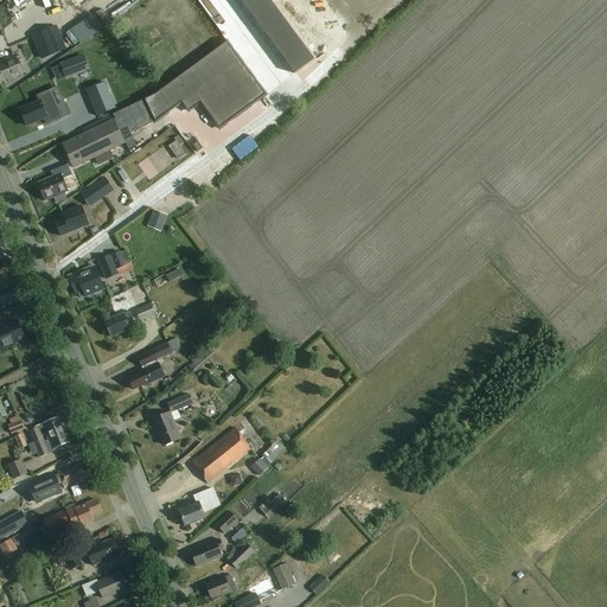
[(217,0),(229,26),(238,21),(229,0),(217,0)]
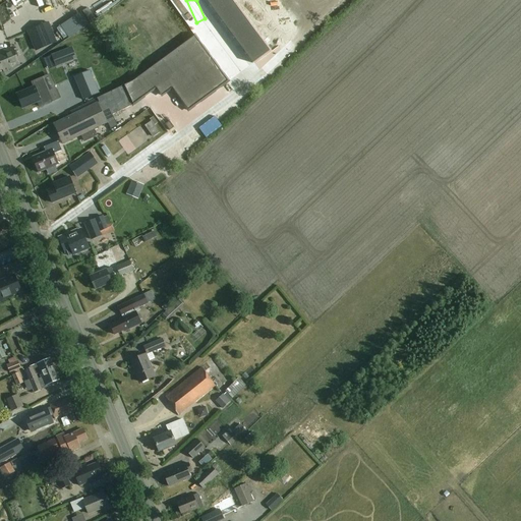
[(232,0),(206,0),(217,15),(253,64),(271,52),(234,3),(232,0)]
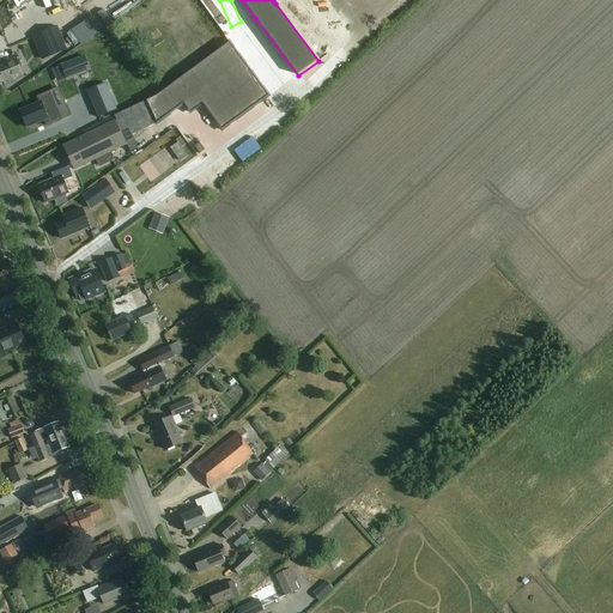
[(79,8),(82,16),(105,10),(103,2),(79,8)]
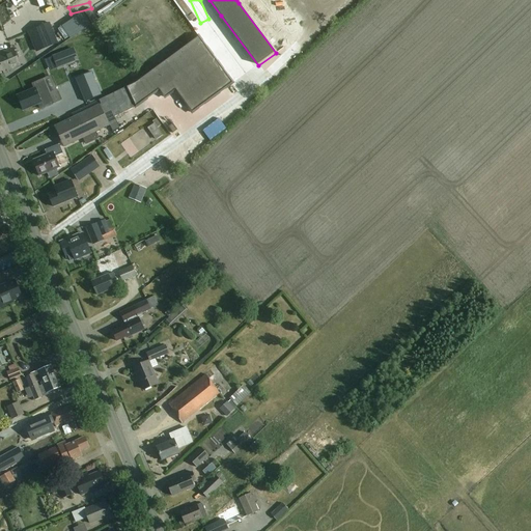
[(61,23),(63,30),(78,25),(75,18),(61,23)]
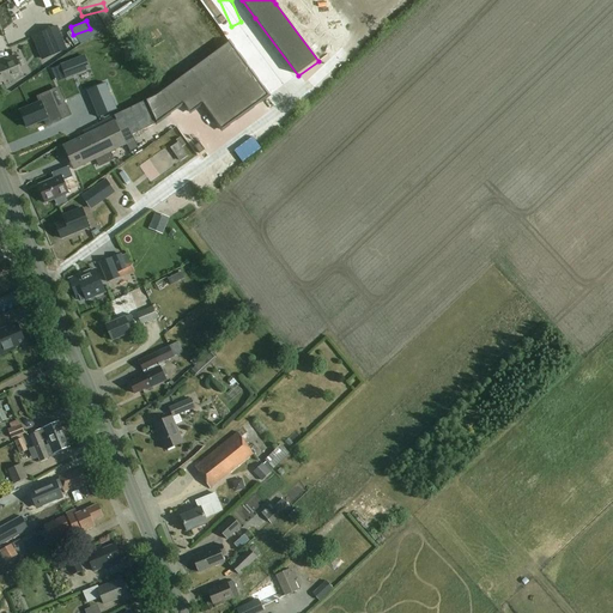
[(66,49),(58,28),(44,32),(54,54),(66,49)]
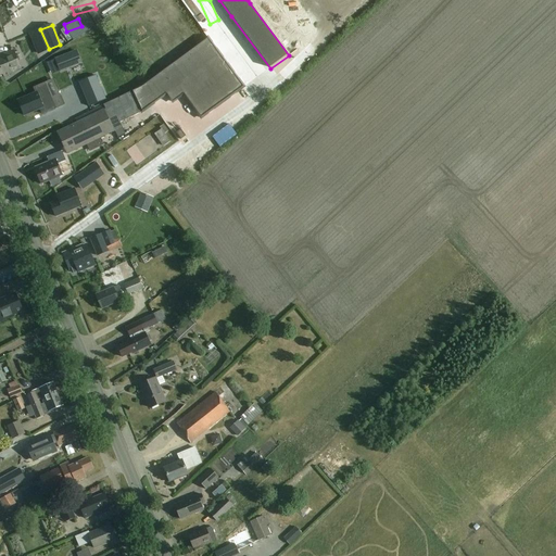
[(213,46),(222,40),(218,35),(210,40),(213,46)]
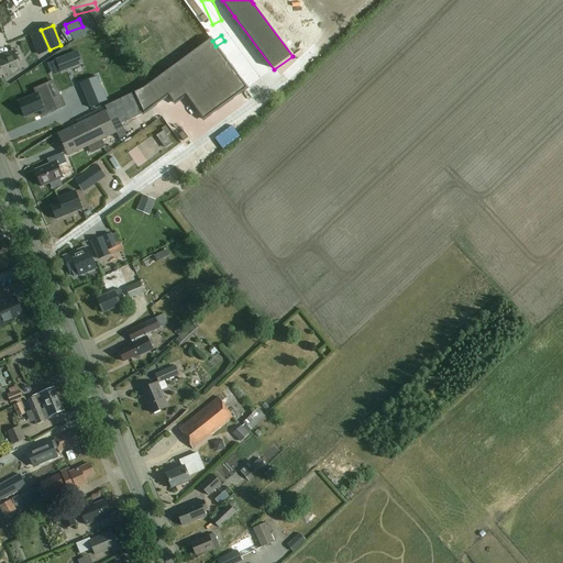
[(105,107),(117,133),(124,129),(121,123),(143,113),(169,94),(176,103),(188,96),(203,118),(245,88),(210,40),(144,87),(105,107)]
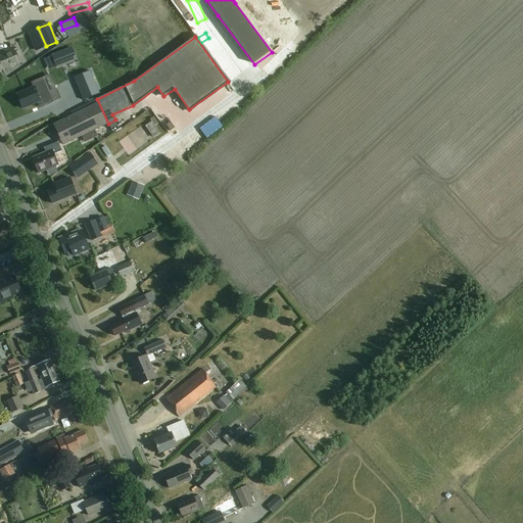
[(42,41),(35,44),(39,54),(46,51),(42,41)]
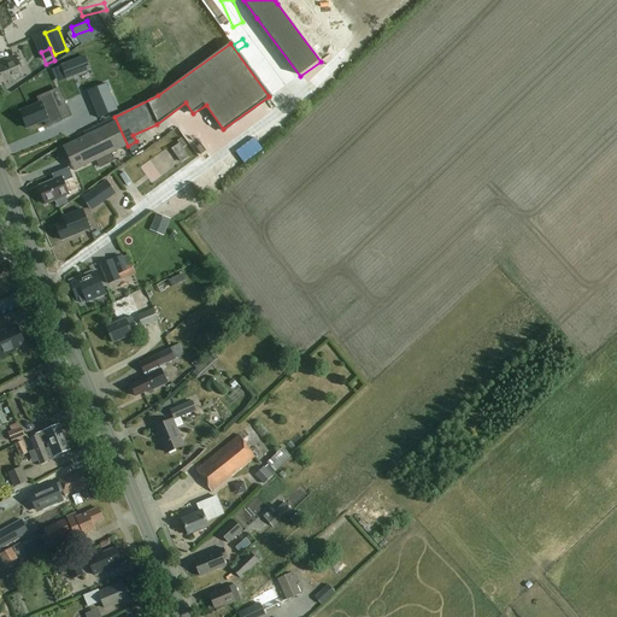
[(23,77),(15,56),(0,62),(0,83),(4,82),(5,86),(23,77)]
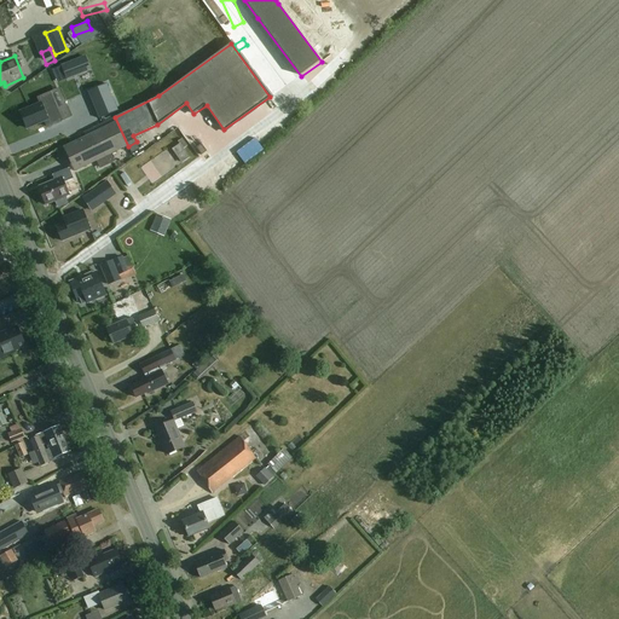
[(92,71),(86,57),(51,70),(61,96),(74,91),(69,80),(92,71)]
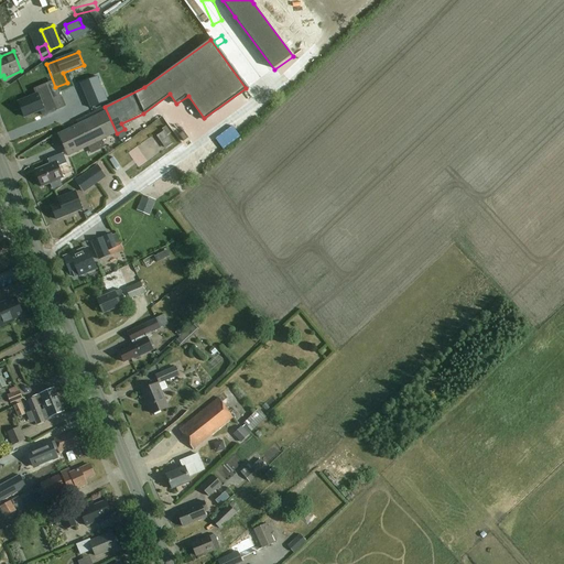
[(51,109),(44,91),(39,93),(40,95),(20,102),(25,116),(44,108),(45,111),(51,109)]
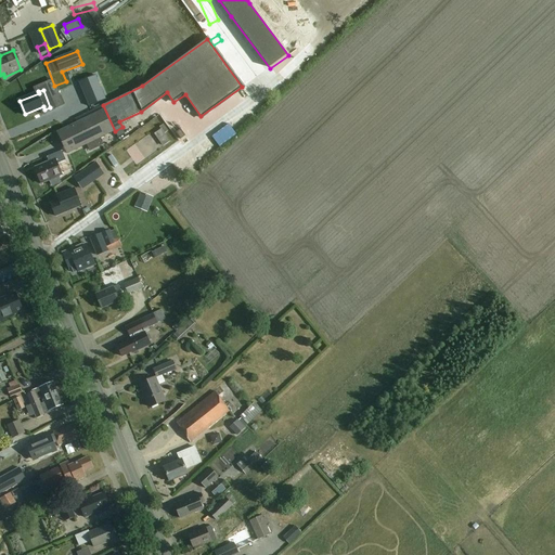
[(115,131),(103,105),(104,108),(56,132),(67,155),(115,131)]
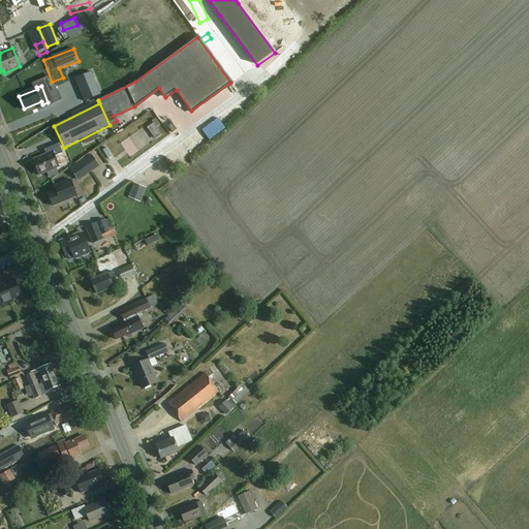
[(37,112),(41,120),(53,115),(50,106),(37,112)]
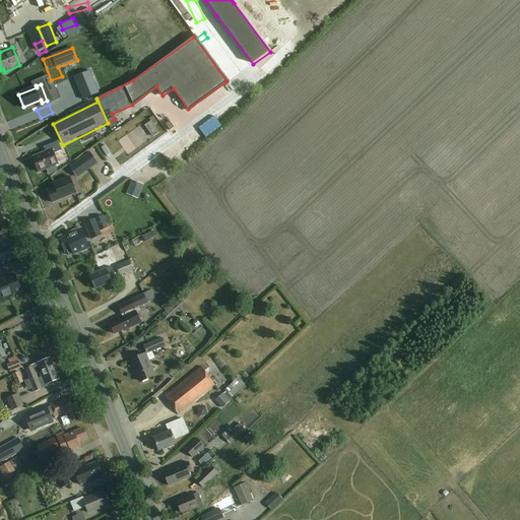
[(149,131),(151,120),(144,119),(142,130),(149,131)]
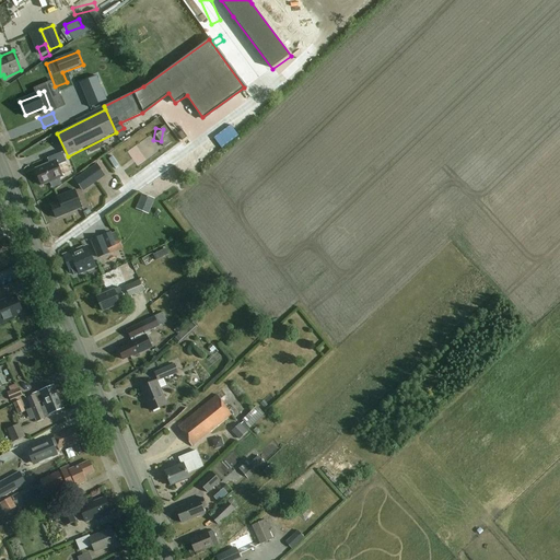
[(182,136),(177,139),(182,146),(187,142),(182,136)]
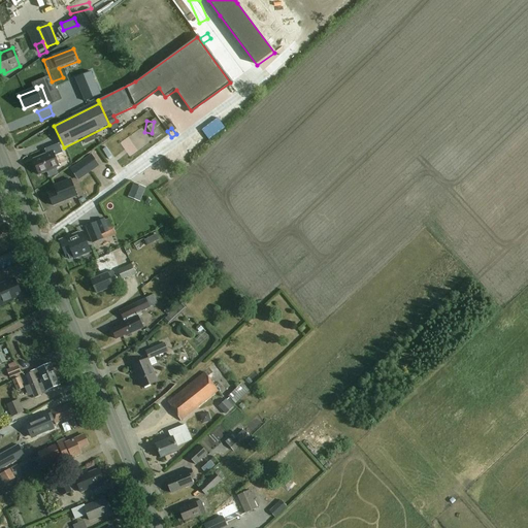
[(58,166),(52,151),(32,160),(38,174),(46,171),(50,178),(59,174),(56,167),(58,166)]
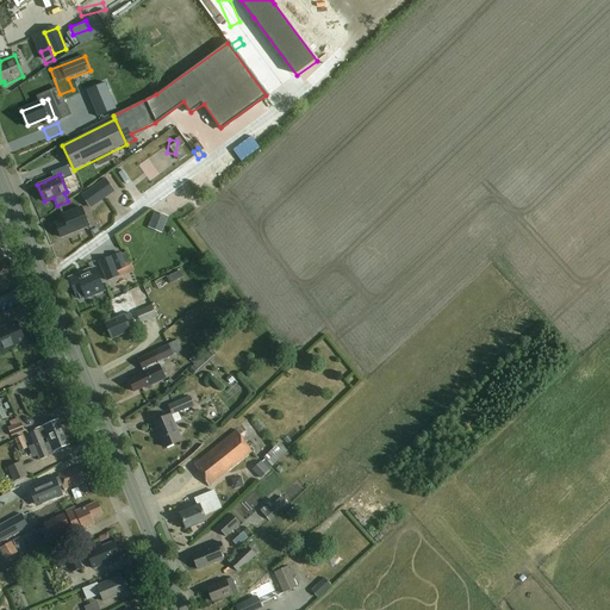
[(86,211),(113,201),(107,185),(80,194),(86,211)]
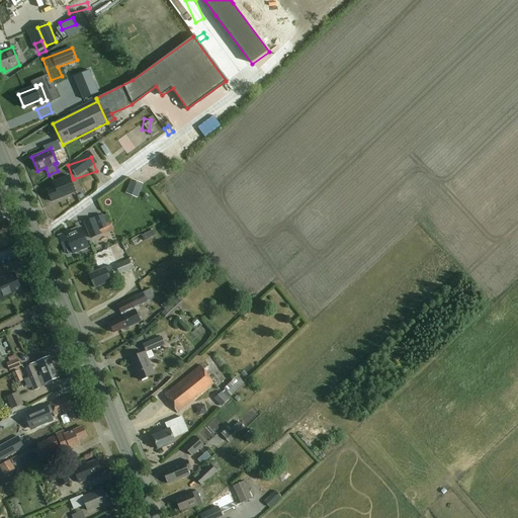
[(76,191),(69,176),(54,182),(55,186),(48,189),(52,201),(76,191)]
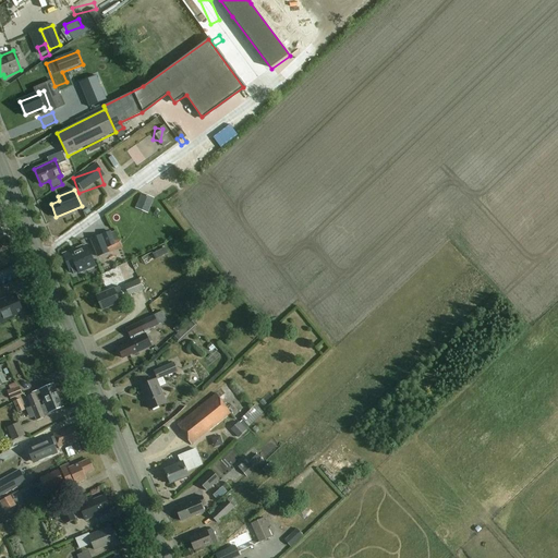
[(142,193),(137,203),(149,208),(154,198),(142,193)]
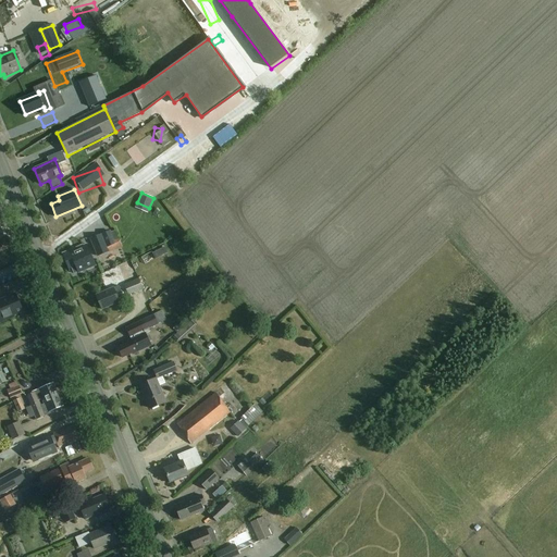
[(115,243),(110,231),(90,239),(98,256),(109,251),(107,247),(115,243)]
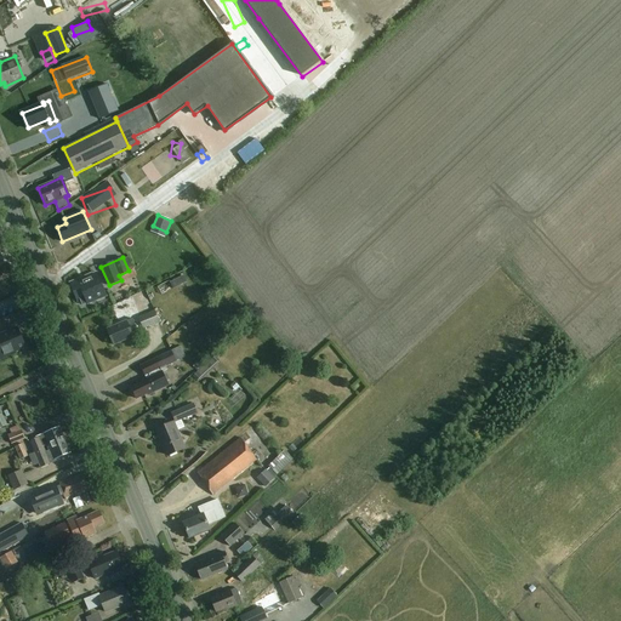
[(70,283),(78,302),(80,301),(83,306),(87,303),(87,305),(107,297),(98,279),(95,280),(92,274),(70,283)]
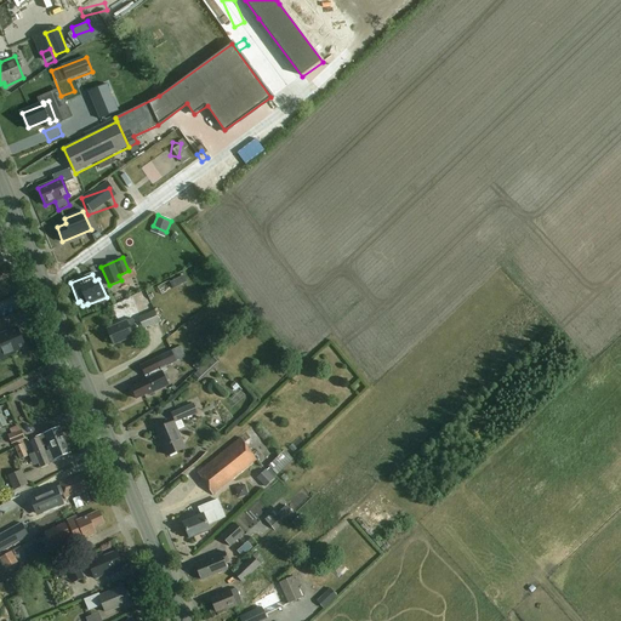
[(183,277),(170,283),(172,290),(187,283),(183,277)]
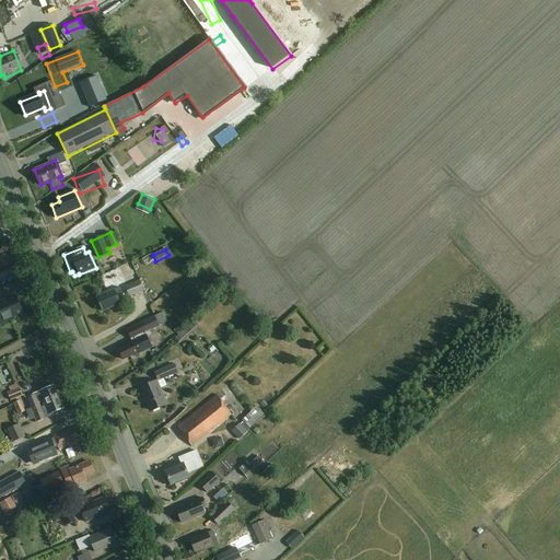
[(0,286),(19,278),(13,267),(0,272),(0,286)]
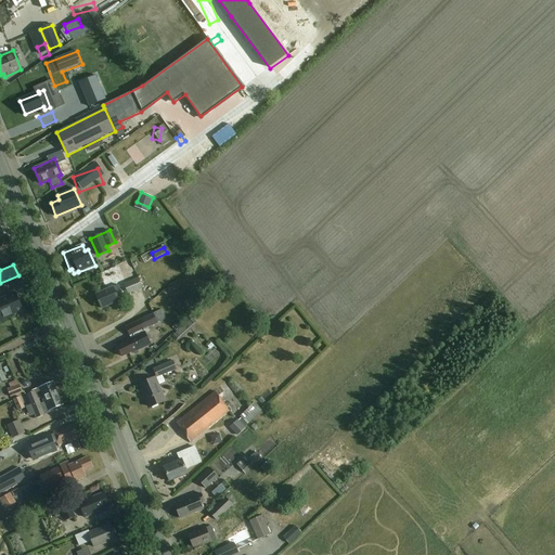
[(129,265),(116,268),(120,280),(132,276),(129,265)]
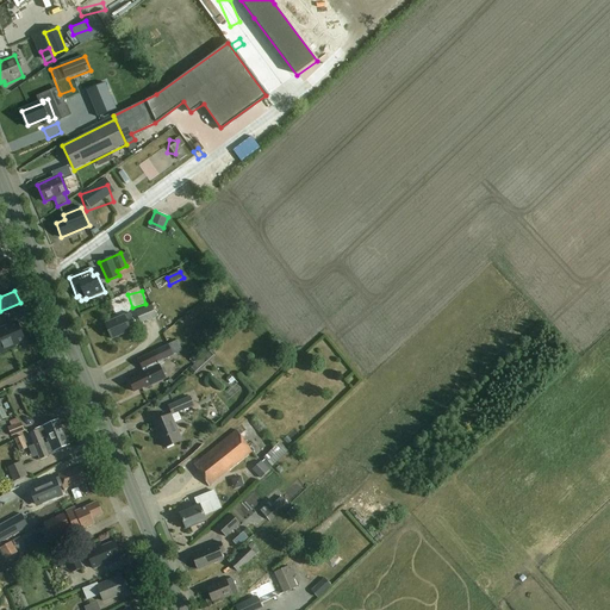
[(156,317),(153,306),(136,311),(141,323),(156,317)]
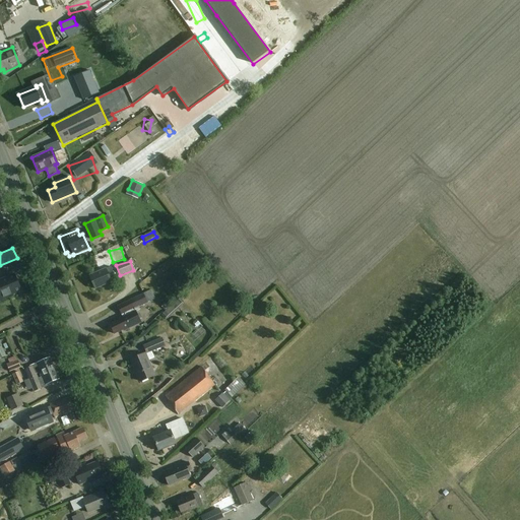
[(117,280),(111,267),(89,276),(95,289),(117,280)]
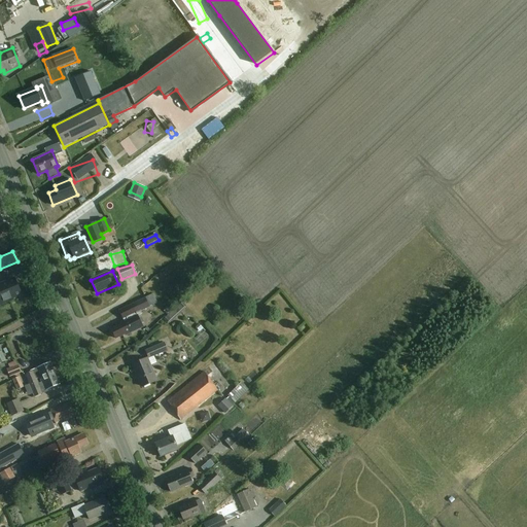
[(134,275),(118,280),(121,287),(127,285),(126,283),(135,280),(134,275)]
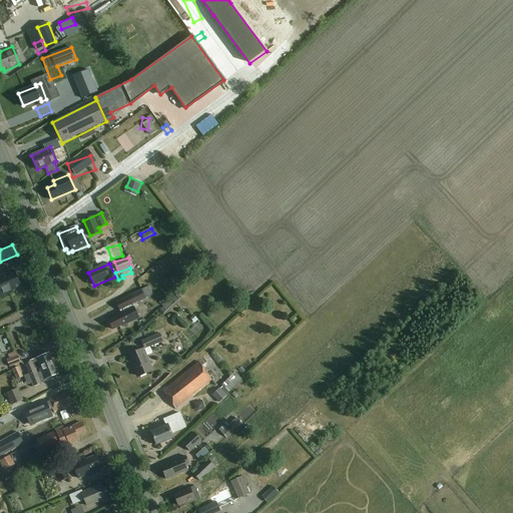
[(21,287),(14,272),(0,277),(0,297),(8,294),(7,293),(21,287)]
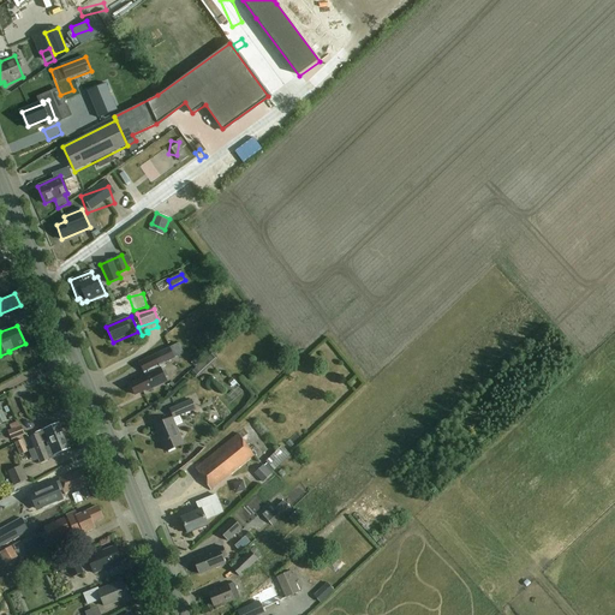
[(539,332),(533,338),(538,344),(545,338),(539,332)]
